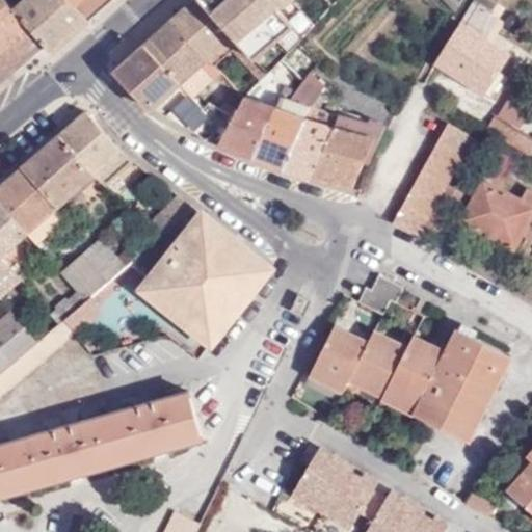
[(16,11),(4,0),(0,0),(0,80),(18,64),(44,44),(16,11)]
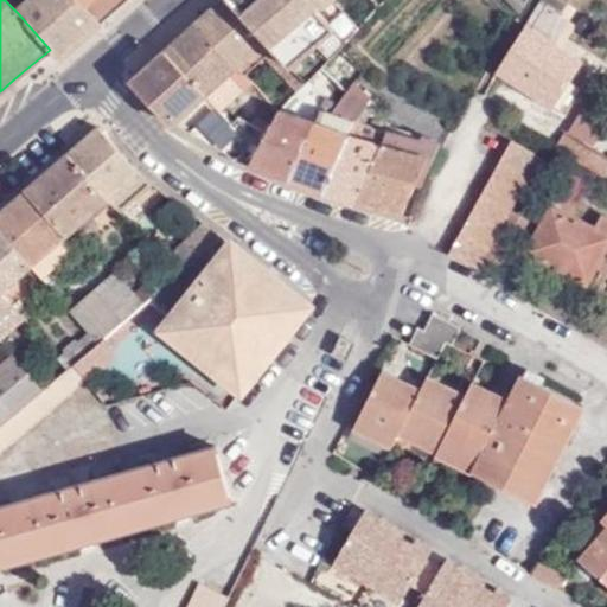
[(50,50),(59,61),(78,45),(98,26),(76,0),(32,0),(18,13),(50,50)]
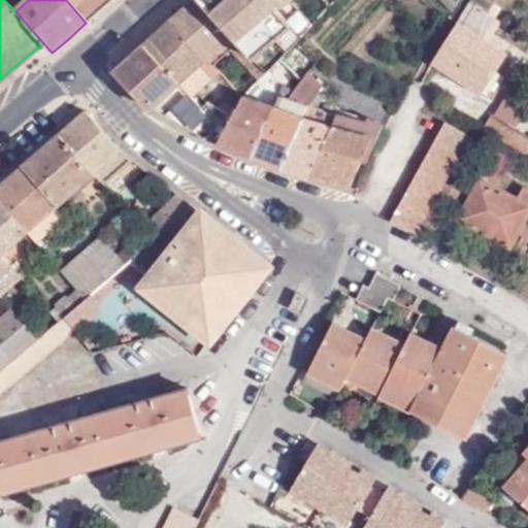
[(66,0),(86,23),(100,11),(112,0),(66,0)]
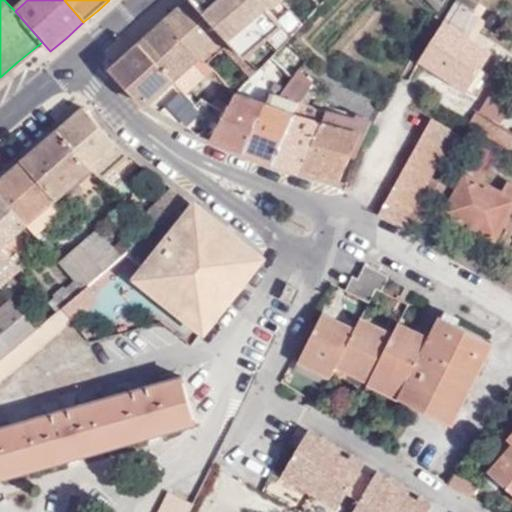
[(227,33),(197,0),(191,0),(183,7),(175,14),(206,52),(227,33)]
